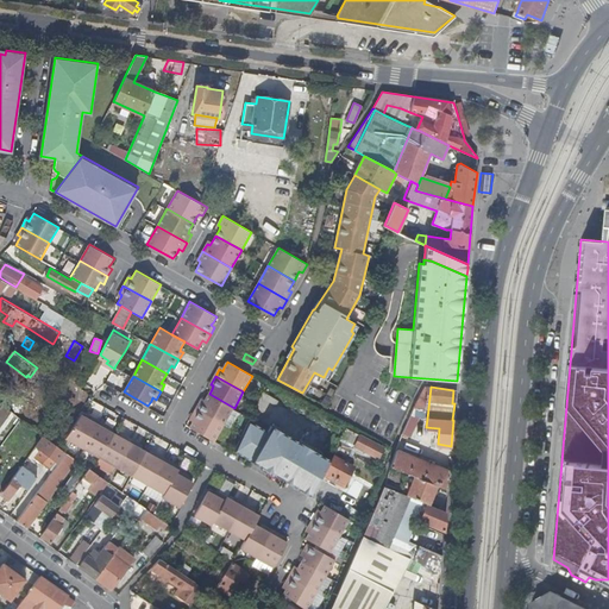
[(225,424),(234,408),(209,394),(206,400),(203,403),(201,401),(196,408),(225,424)]
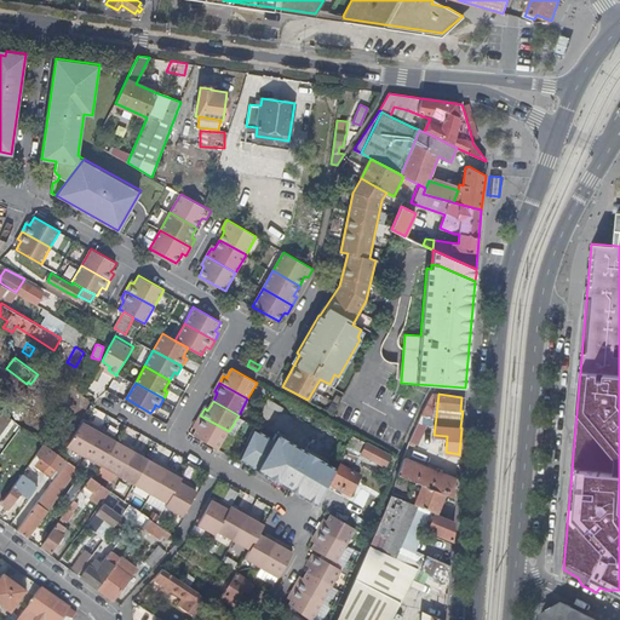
[(194,435),(219,448),(229,431),(200,415),(195,424),(199,426),(197,429),(194,435)]
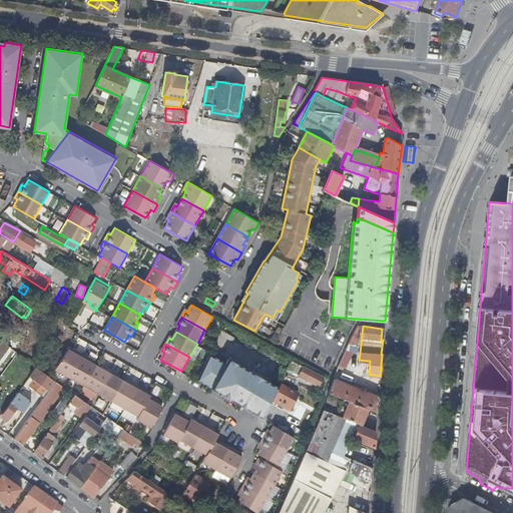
[(69,348),(56,368),(71,376),(84,353),(81,351),(79,354),(77,352),(69,348)]
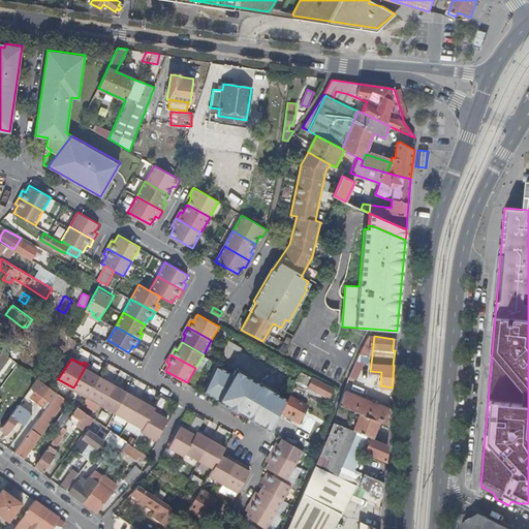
[(219,359),(204,391),(247,416),(250,412),(256,416),(254,421),(270,430),(286,399),(219,359)]
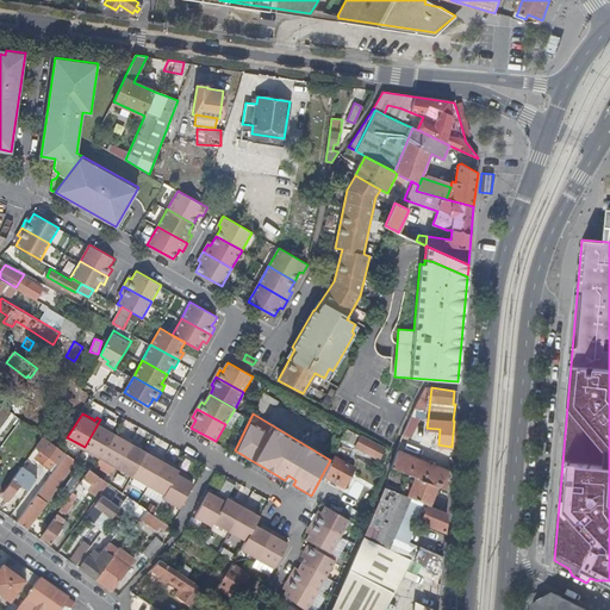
[(404,431),(404,434),(411,436),(418,416),(412,414),(412,415),(404,431)]
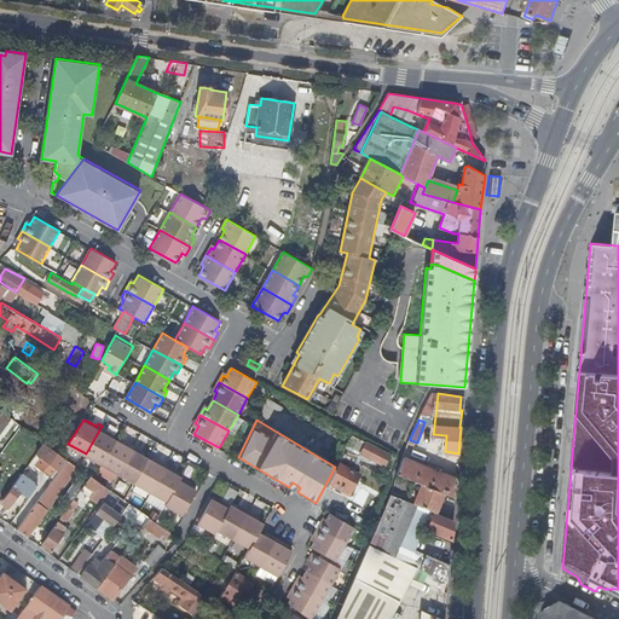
[(110,431),(102,426),(86,453),(102,463),(116,438),(111,435),(108,433),(110,431)]
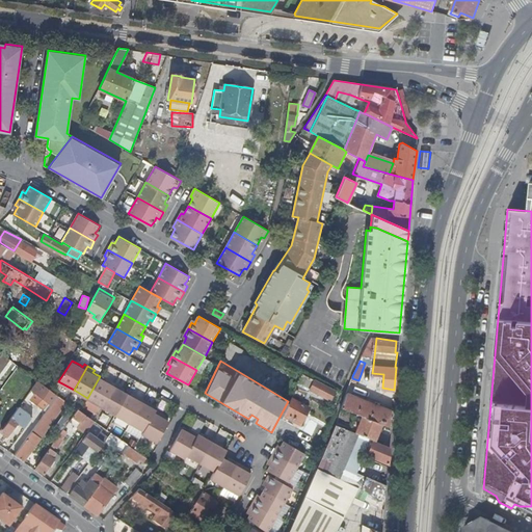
[(320,394),(322,395),(331,400),(336,391),(303,374),(301,377),(303,378),(301,382),(311,388),(311,389),(320,394)]
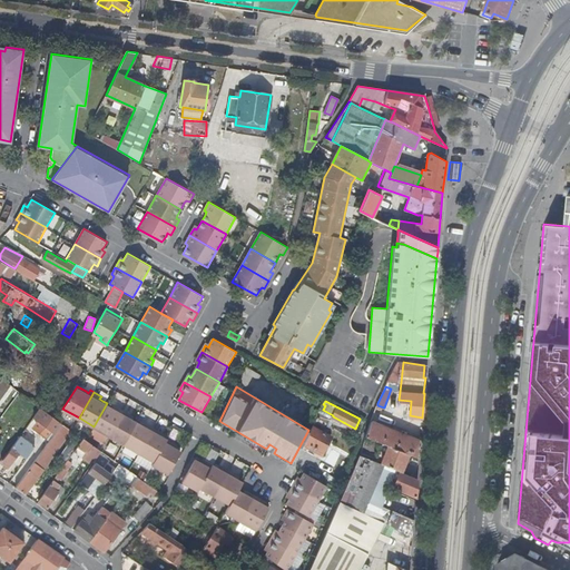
[(94,426),(109,435),(124,409),(117,405),(116,409),(112,406),(107,403),(94,426)]
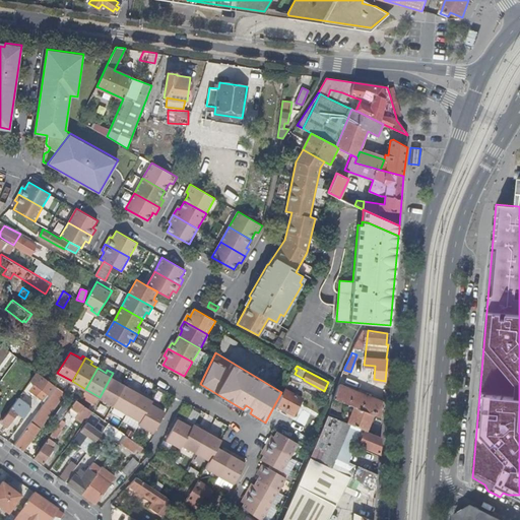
[(56,385),(46,378),(38,372),(31,380),(35,382),(50,393),(56,385)]
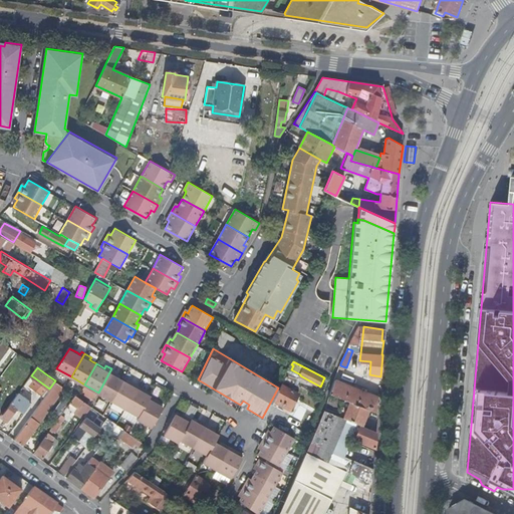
[(111,368),(98,393),(111,401),(123,379),(119,377),(116,375),(118,372),(111,368)]
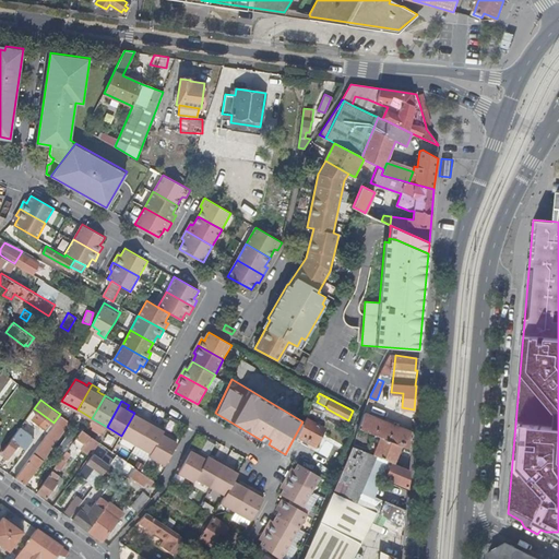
[(312,404),(310,408),(322,415),(324,411),(312,404)]
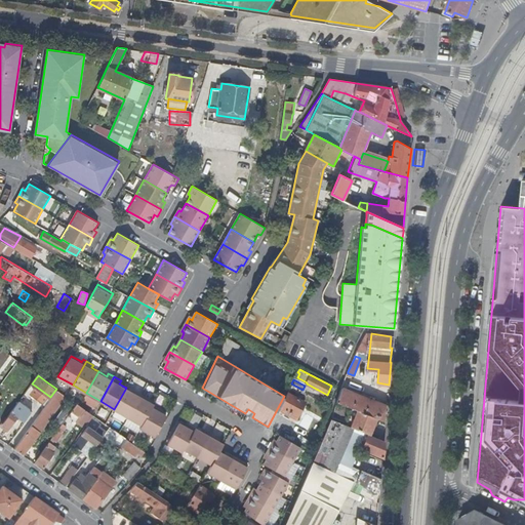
[(342,387),(336,401),(358,410),(376,418),(387,422),(387,421),(388,406),(342,387)]
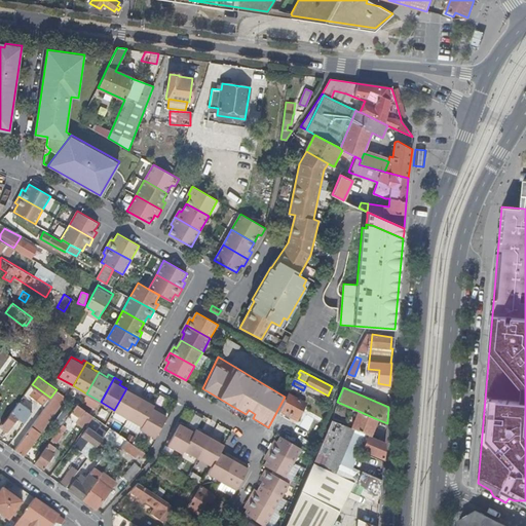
[(114,410),(128,418),(142,393),(136,390),(135,392),(132,391),(126,388),(114,410)]
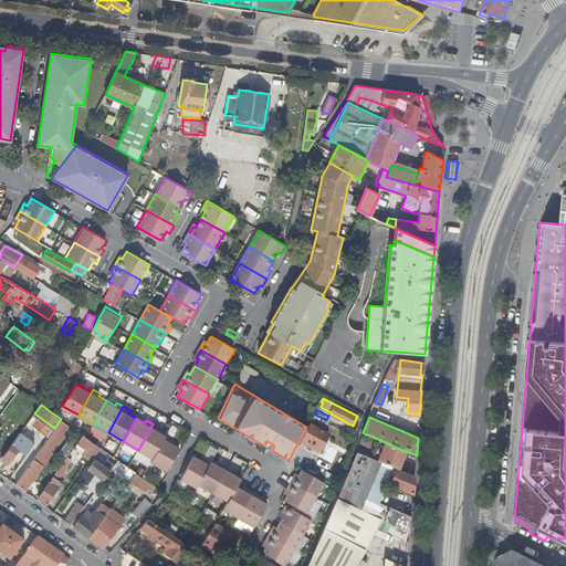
[(62,420),(17,483),(25,490),(69,431),(72,435),(59,454),(65,459),(67,457),(72,450),(77,443),(83,435),(72,427),(62,420)]
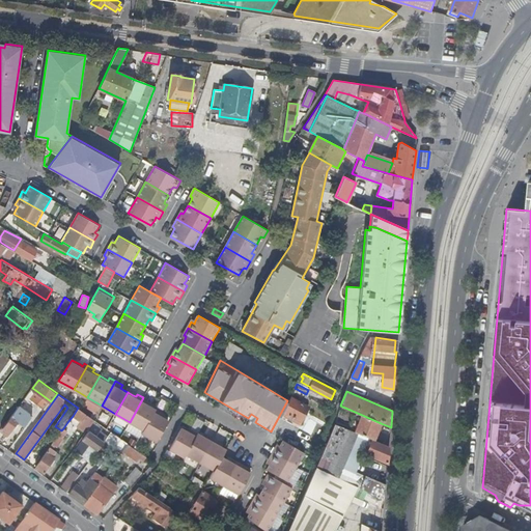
[(130,422),(143,429),(156,409),(151,406),(148,404),(150,401),(143,397),(130,422)]
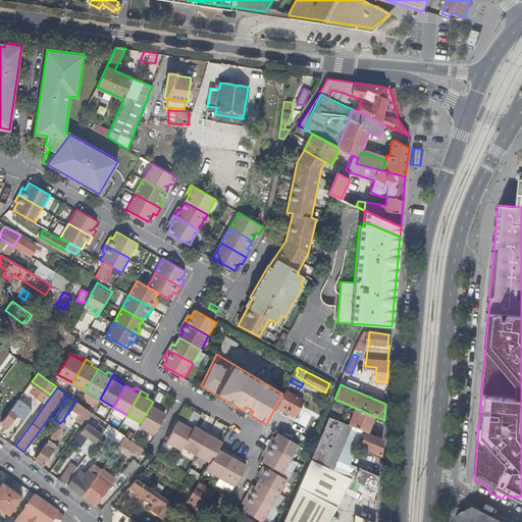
[(303,400),(286,390),(278,405),(296,414),(303,400)]
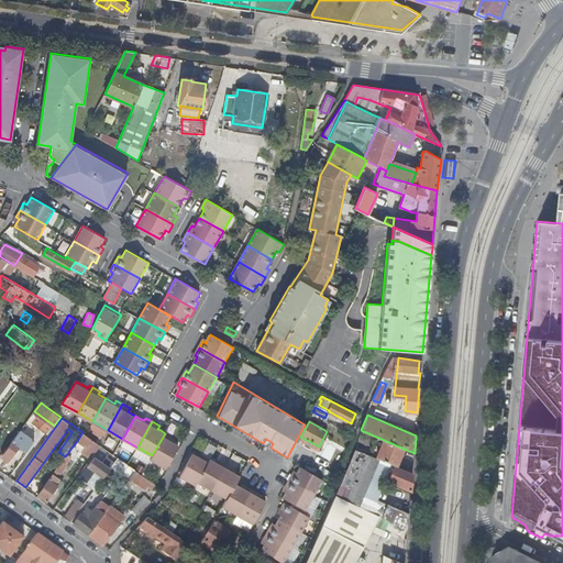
[(95,453),(101,445),(100,444),(86,434),(83,432),(77,441),(95,453)]
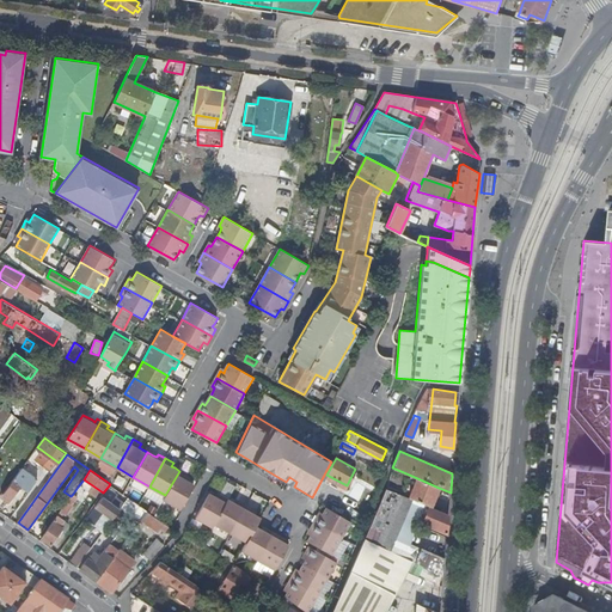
[(188,476),(179,471),(165,495),(164,499),(181,509),(195,484),(189,481),(185,478),(188,476)]
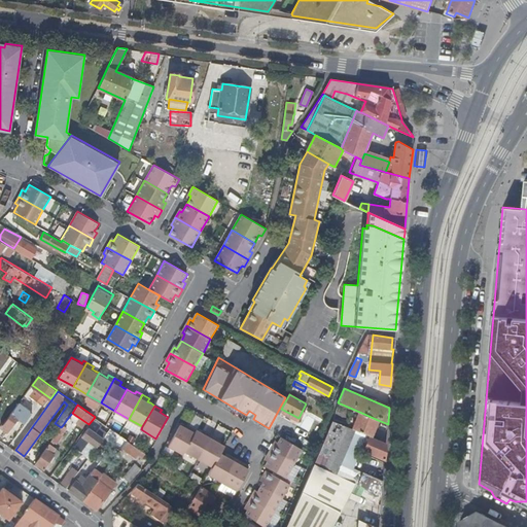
[(359,412),(352,428),(372,436),(378,420),(359,412)]
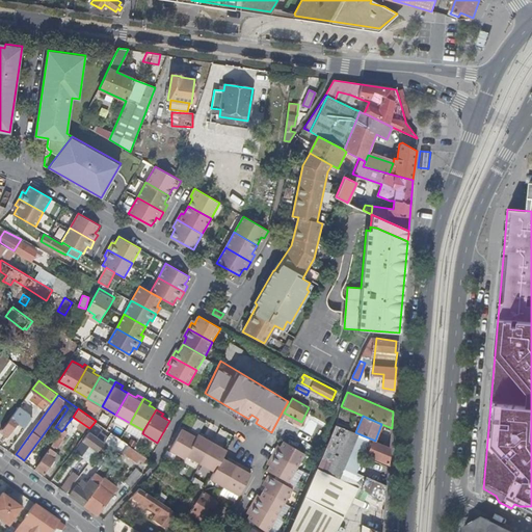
[(10,418),(1,431),(8,436),(18,423),(10,418)]
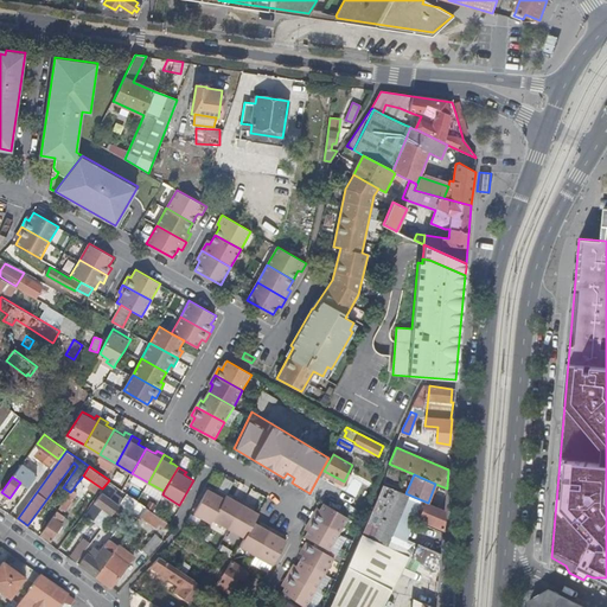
[(83,486),(77,483),(72,490),(77,494),(83,486)]
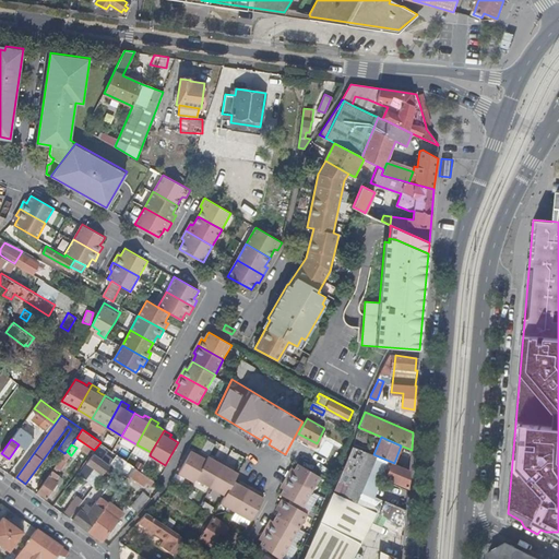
[(354,445),(333,492),(370,509),(404,525),(406,510),(384,500),(382,506),(372,500),(383,477),(407,487),(409,470),(394,463),(373,454),(354,445)]
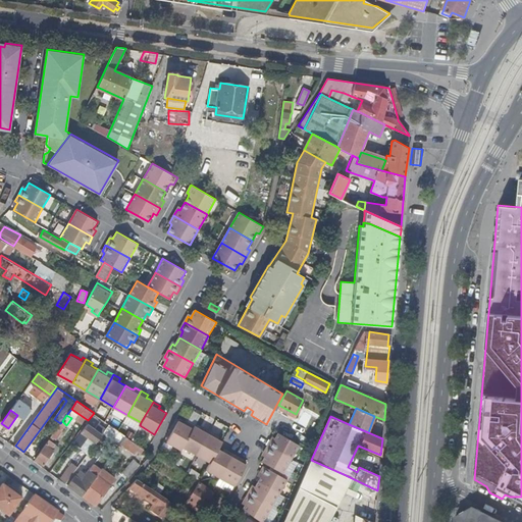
[(167,441),(180,450),(194,425),(189,422),(187,425),(184,423),(178,420),(167,441)]
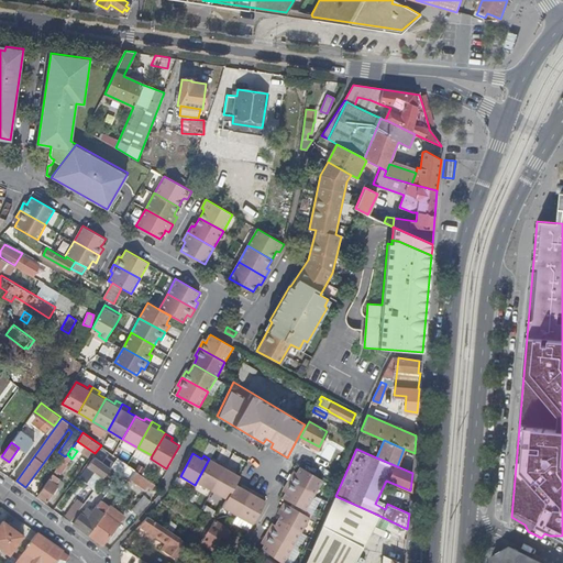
[(103,476),(113,463),(118,457),(116,456),(114,459),(111,455),(105,464),(95,457),(88,465),(103,476)]
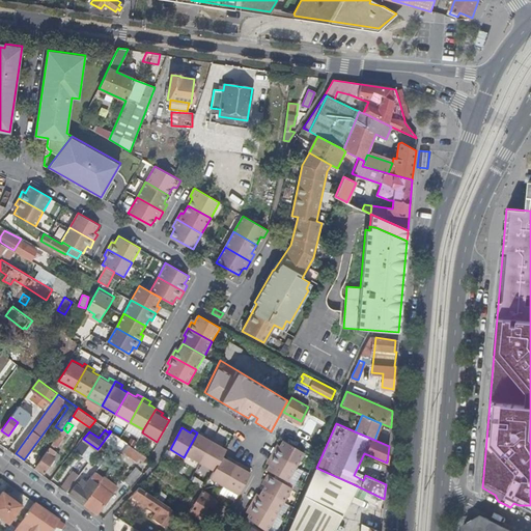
[(119,448),(122,450),(128,443),(120,438),(111,431),(107,437),(120,446),(119,448)]
